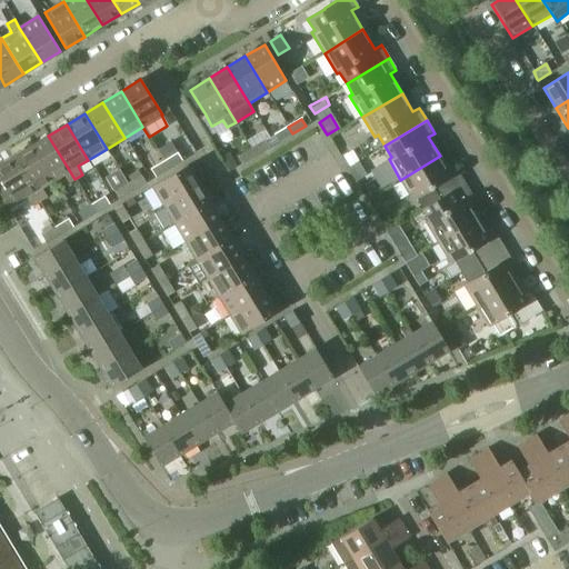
[(292,133),(288,127),(275,136),(278,142),(292,133)]
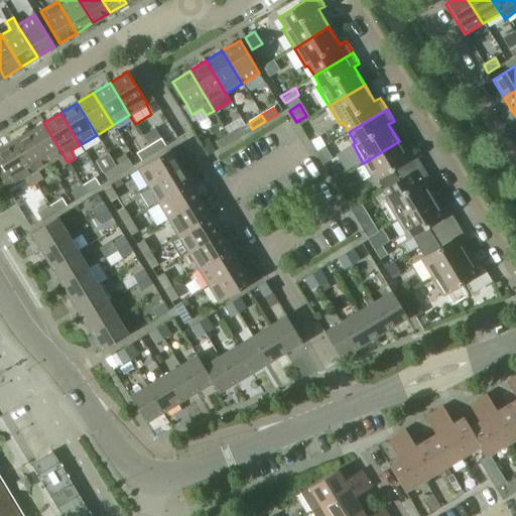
[(43,123),(27,133),(46,165),(56,159),(60,166),(68,162),(43,123)]
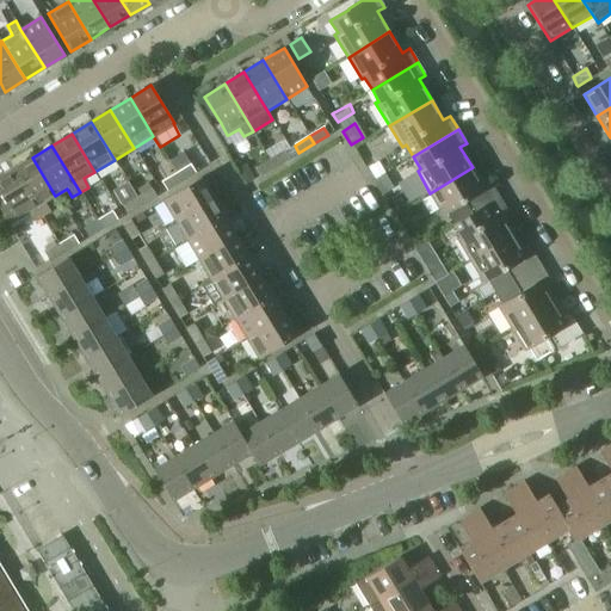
[(284,152),(270,160),(275,167),(289,159),(284,152)]
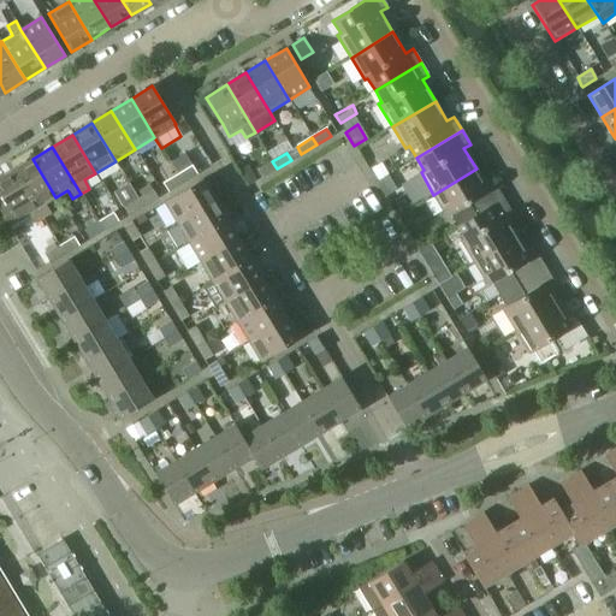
[(33,159),(13,171),(18,179),(42,218),(51,213),(45,203),(55,197),(33,159)]
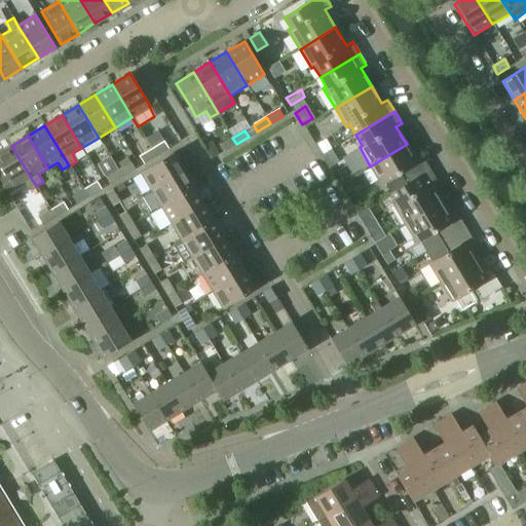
[(236,144),(232,138),(220,146),(224,151),(236,144)]
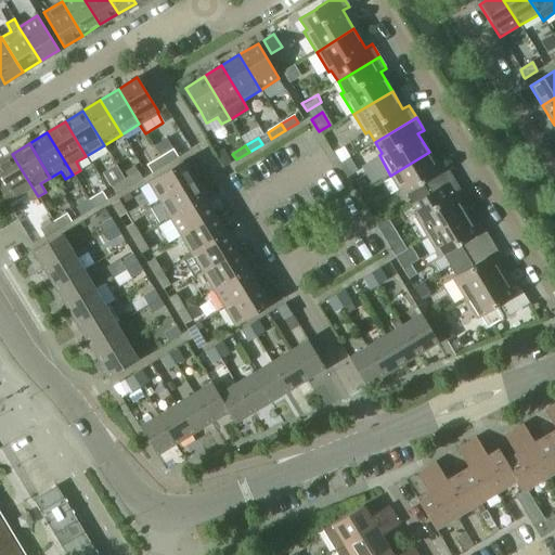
[(344,146),(334,152),(340,163),(349,157),(344,146)]
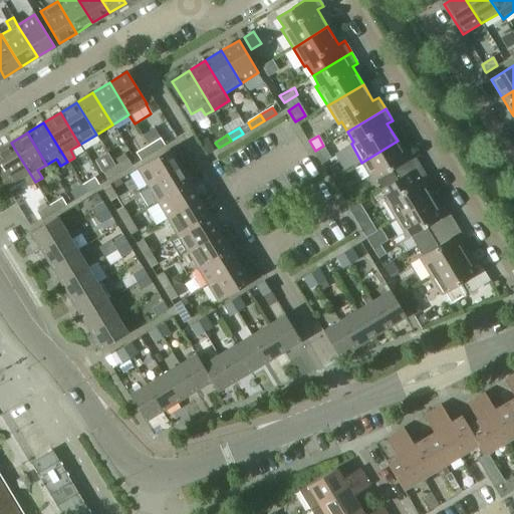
[(161,140),(148,147),(152,153),(164,145),(161,140)]
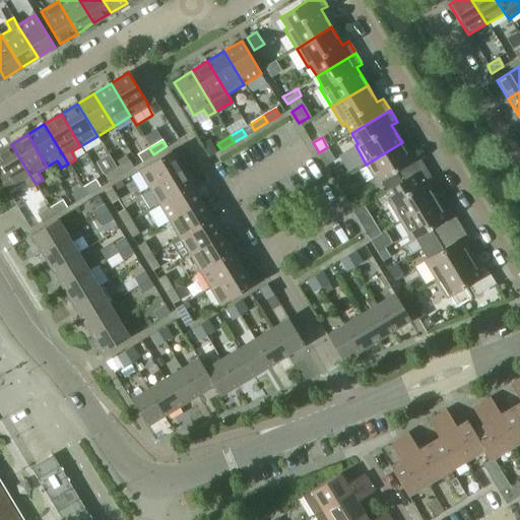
[(381,181),(387,191),(425,168),(418,156),(412,160),(402,142),(366,165),(378,183),(381,181)]
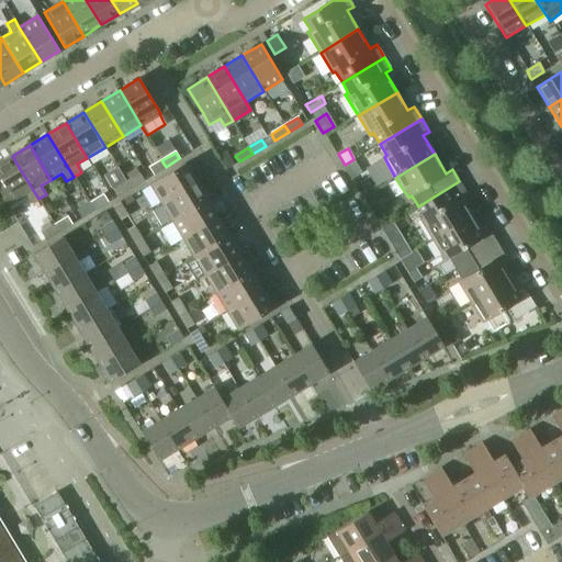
[(17,164),(12,156),(0,163),(0,178),(4,184),(0,187),(0,193),(8,206),(14,202),(26,194),(32,203),(38,199),(17,164)]
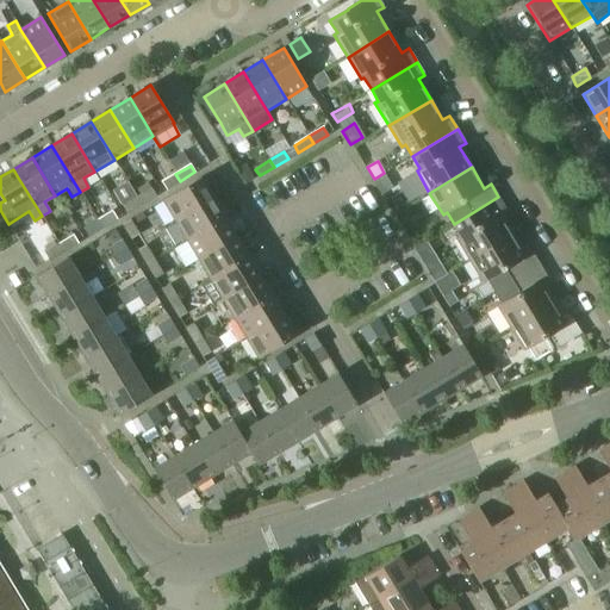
[(180,181),(175,174),(161,182),(166,190),(180,181)]
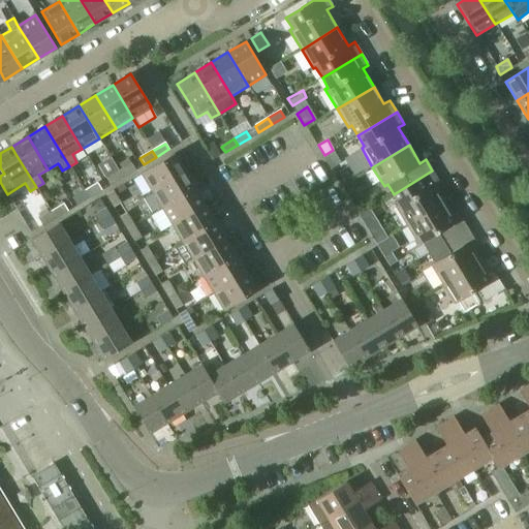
[(141,175),(152,192),(185,172),(175,154),(141,175)]
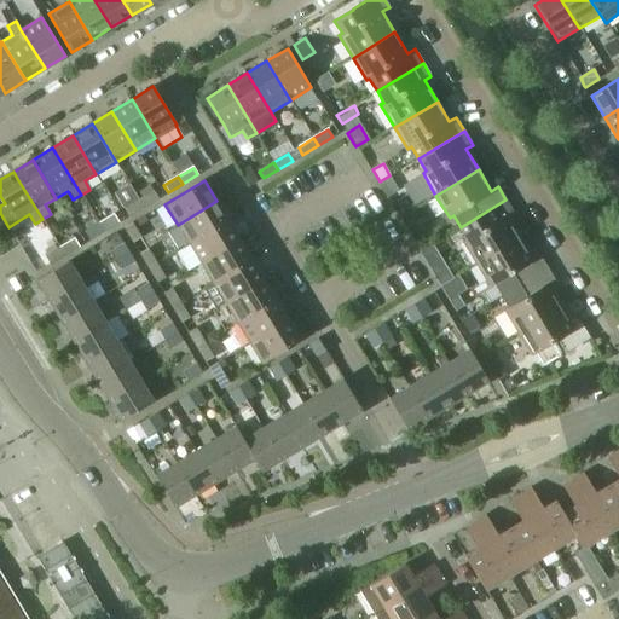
[(152,190),(138,200),(143,207),(157,198),(152,190)]
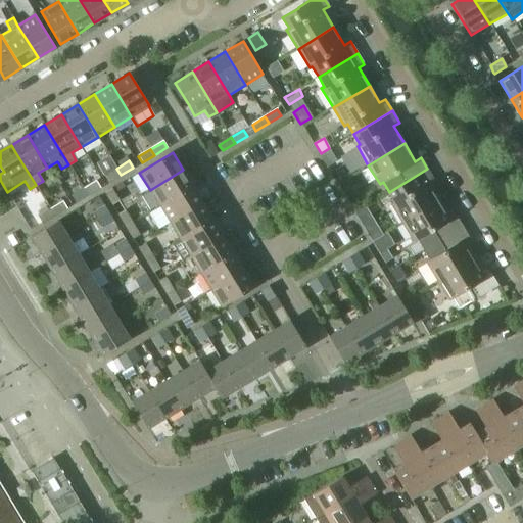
[(121,175),(116,169),(104,176),(108,183),(121,175)]
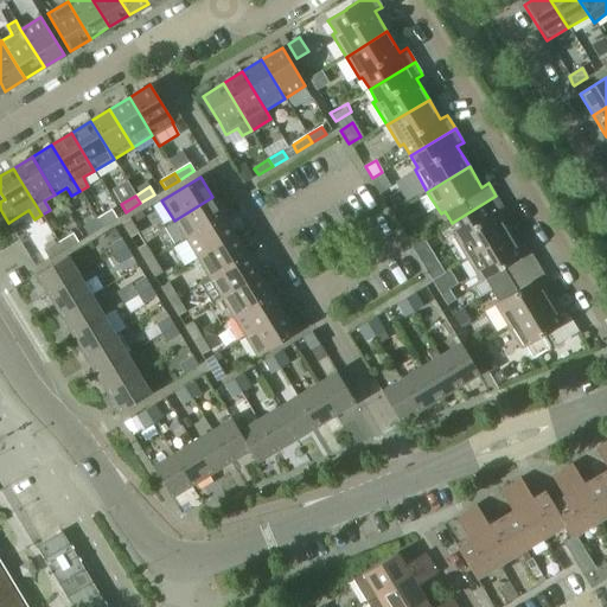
[(455,237),(468,259),(510,234),(498,213),(505,210),(496,196),(452,223),(459,235),(455,237)]
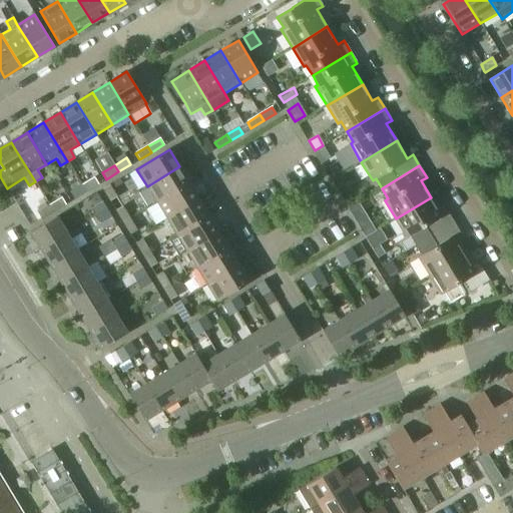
[(147,186),(156,202),(189,182),(179,166),(147,186)]
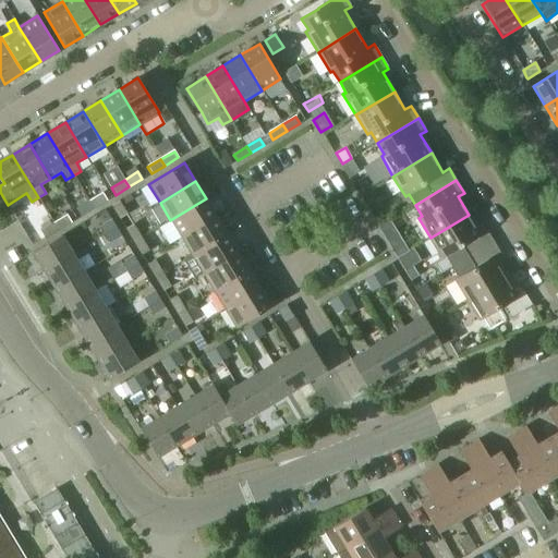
[(102,192),(88,201),(94,208),(107,201),(102,192)]
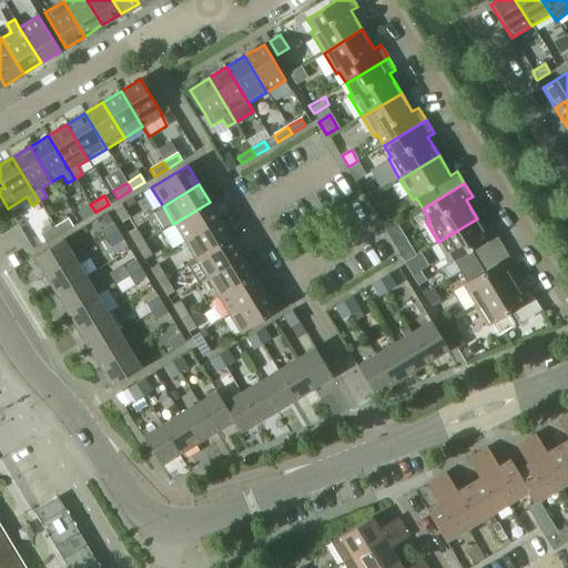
[(173,224),(185,242),(220,221),(210,202),(173,224)]
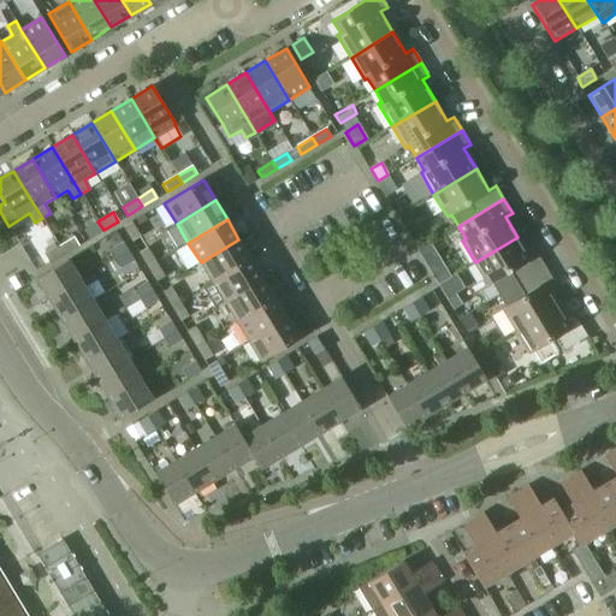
[(104,230),(98,221),(83,230),(89,240),(104,230)]
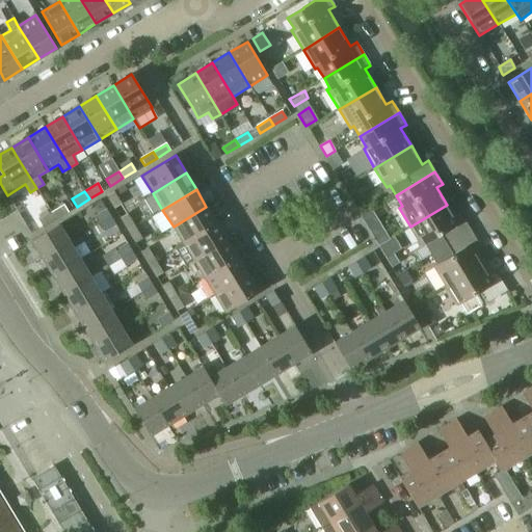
[(107,196),(114,209),(121,205),(113,192),(107,196)]
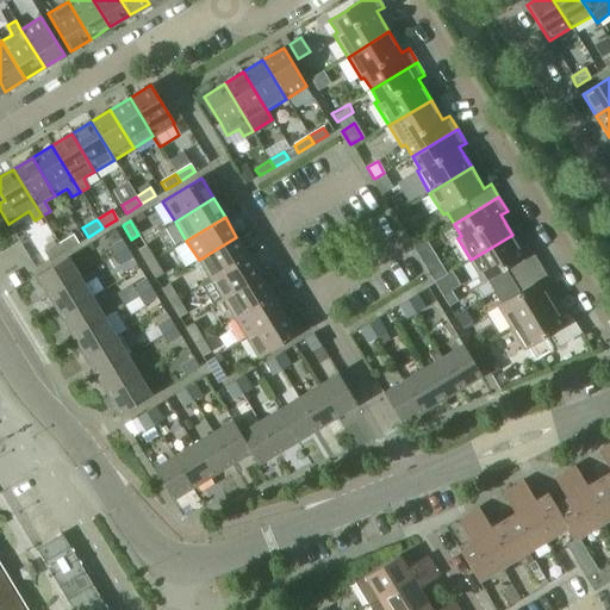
[(487,280),(496,292),(540,265),(531,251),(524,255),(512,235),(471,260),(484,282),(487,280)]
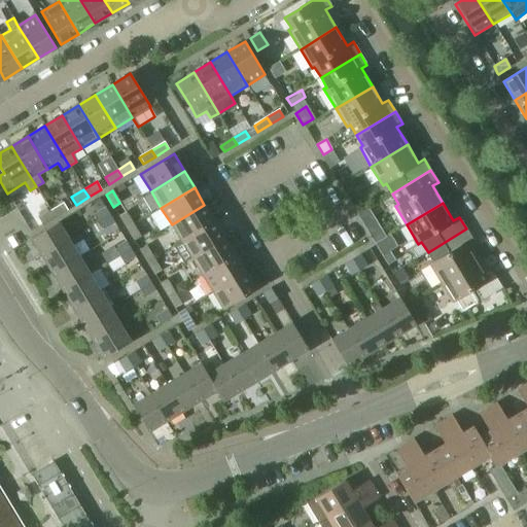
[(64,204),(50,211),(55,217),(67,210),(64,204)]
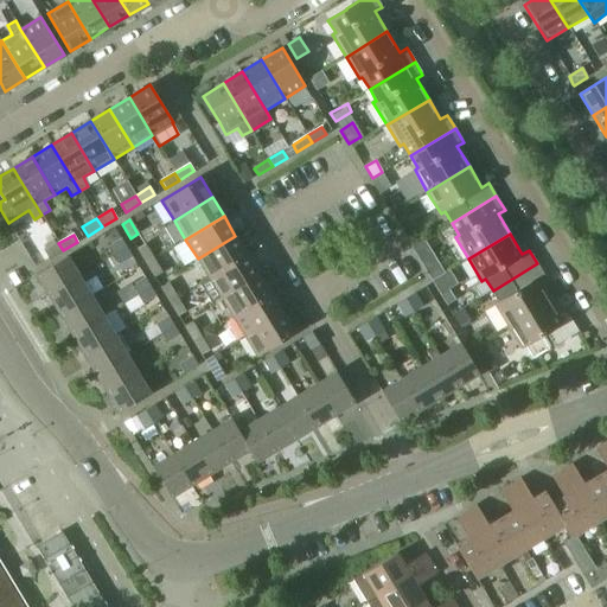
[(235,236),(198,259),(210,278),(248,255),(235,236)]
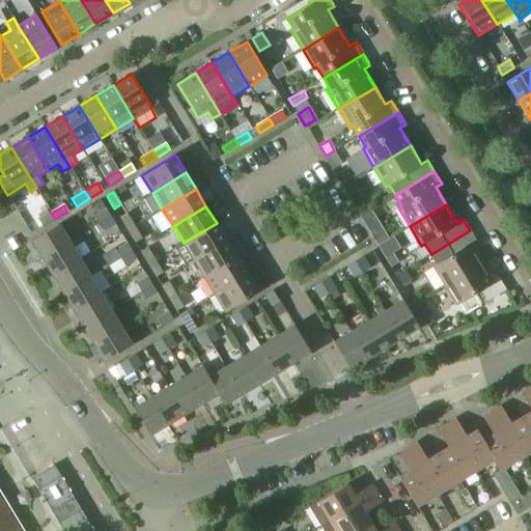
[(94,215),(100,223),(110,217),(106,208),(94,215)]
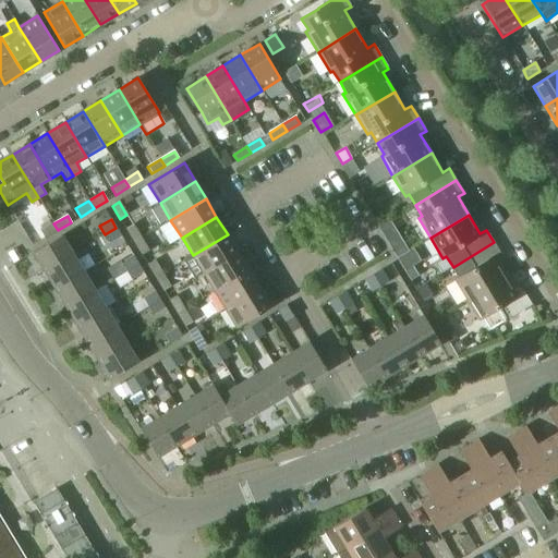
[(58,230),(53,223),(40,232),(44,238),(58,230)]
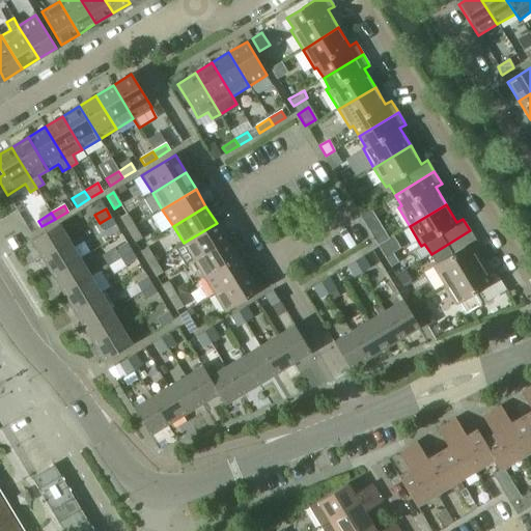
[(119,218),(127,230),(134,225),(127,213),(119,218)]
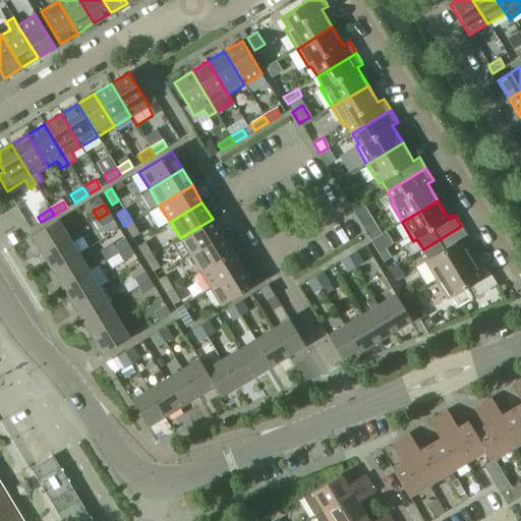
[(108,213),(98,219),(102,227),(113,221),(108,213)]
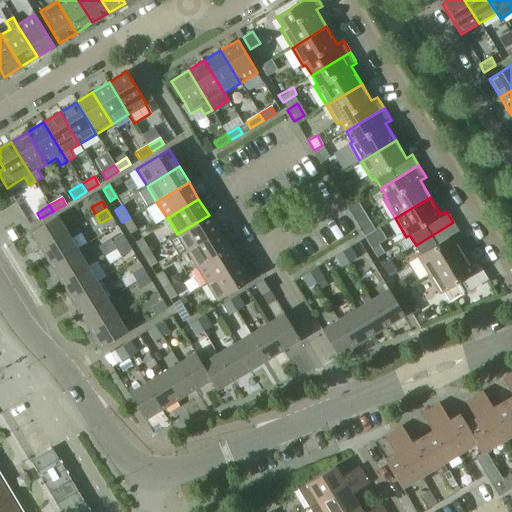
[(187,251),(219,231),(209,215),(177,234),(168,240),(178,256),(187,251)]
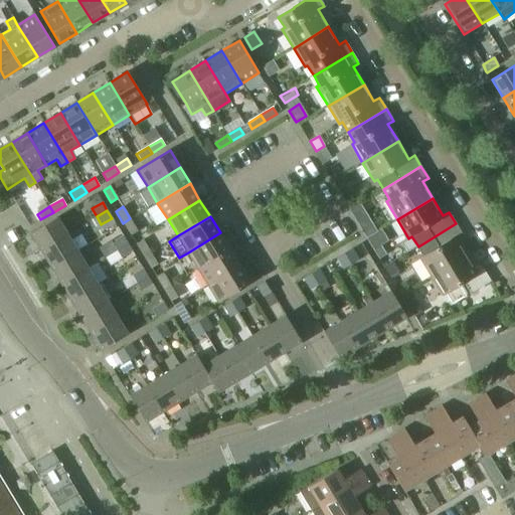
[(31,233),(41,250),(67,235),(56,218),(31,233)]
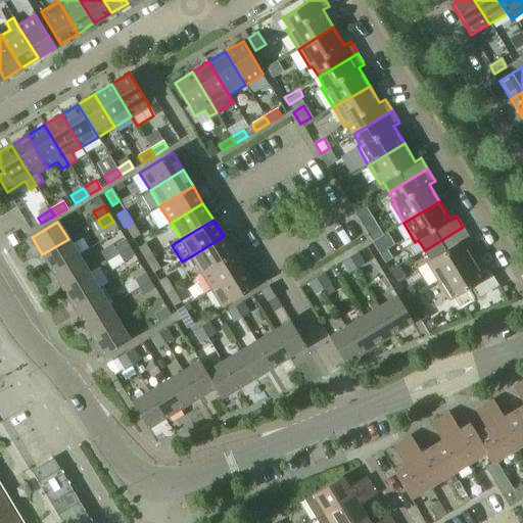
[(132,222),(125,227),(133,239),(140,235),(132,222)]
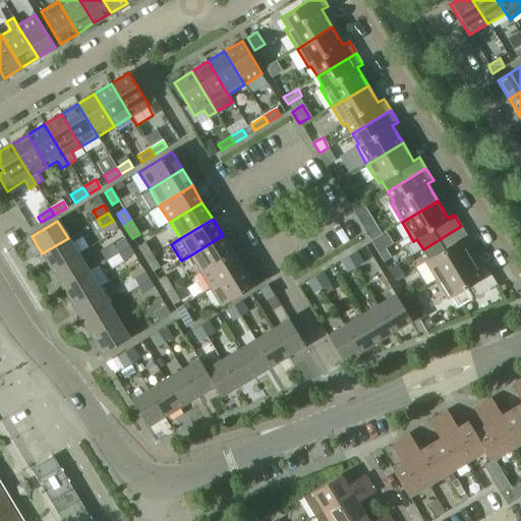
[(425,262),(438,280),(473,258),(462,240),(468,237),(461,226),(423,249),(429,259),(425,262)]
